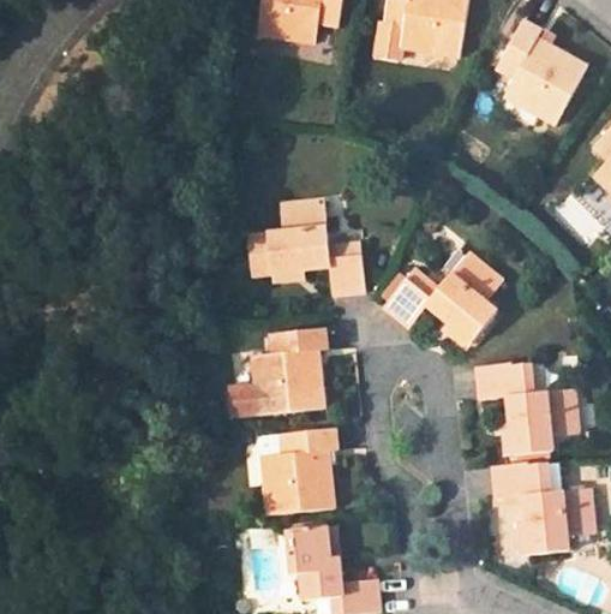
[(263,0),(257,39),(316,48),(319,28),(339,30),(343,0),(263,0)]
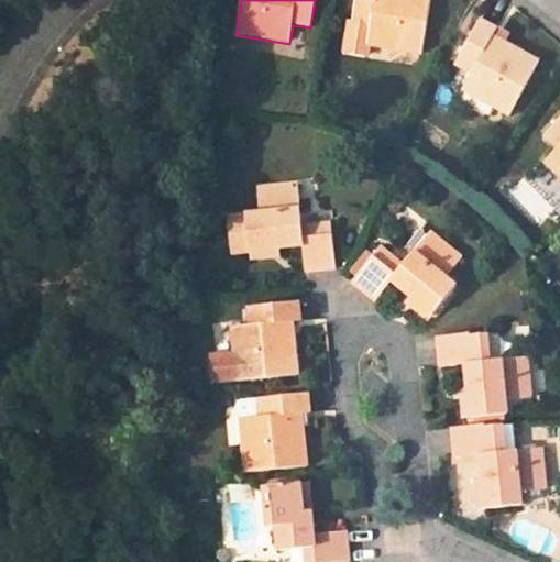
[(353,0),(350,25),(369,28),(366,45),(420,55),(429,0),(353,0)]
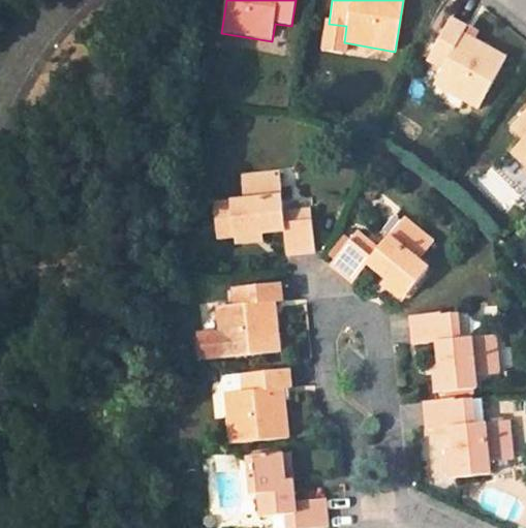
[(463,30),(450,22),(428,59),(441,67),(432,83),(476,109),(504,61),(471,41),(468,49),(457,41),(463,30)]
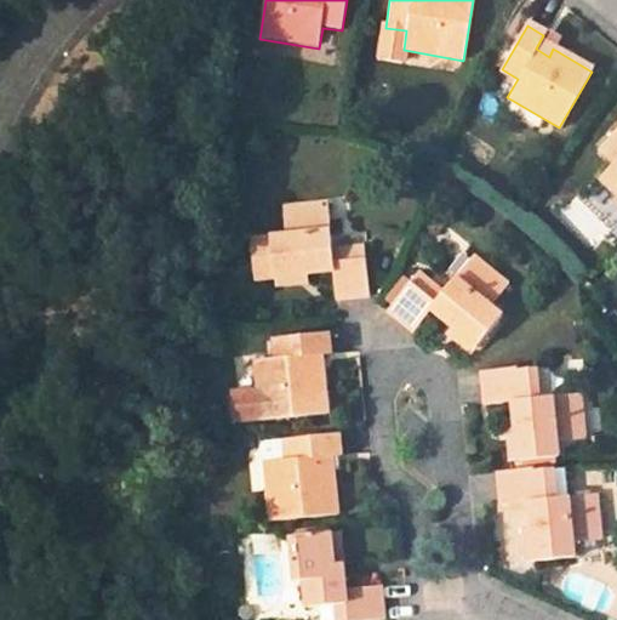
[(556,44),(543,35),(536,49),(549,57),(553,49),(556,44)]
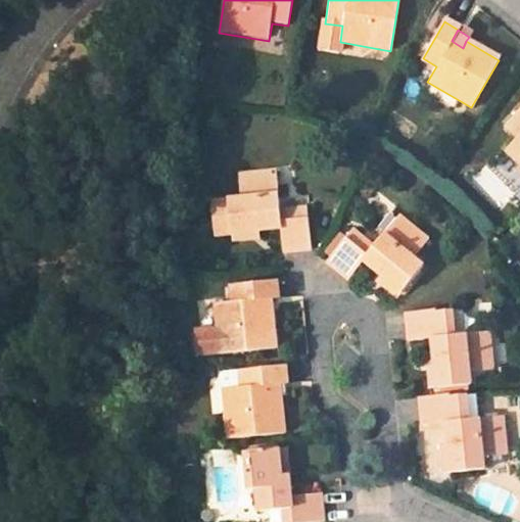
[(519,106),(503,124),(516,135),(502,149),(519,167),(519,106)]
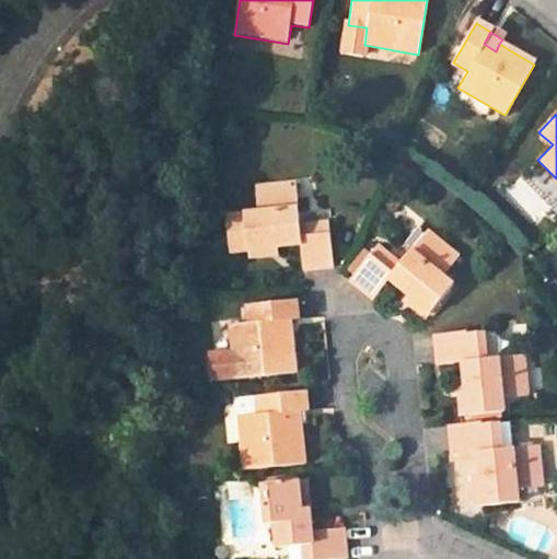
[(256,209),(228,211),(231,247),(247,246),(276,244),(301,243),(303,268),(315,266),(333,265),(327,220),(310,221),(300,221),(296,181),(254,183),(256,209)]
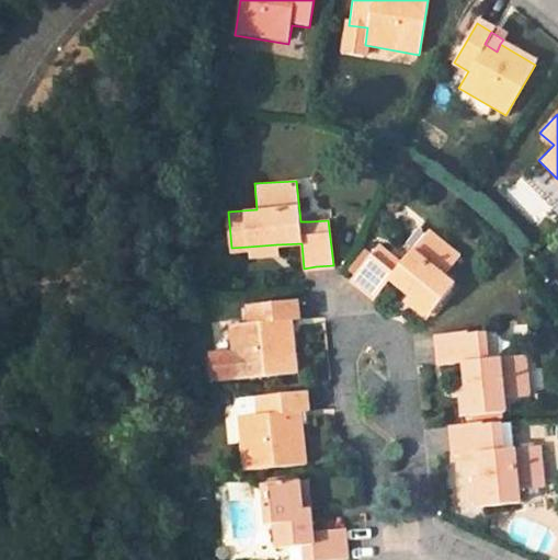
[(459,252),(426,226),(400,260),(394,269),(387,262),(393,254),(377,242),(349,277),(362,287),(373,296),(389,276),(409,292),(432,309),(454,281),(444,273),(459,252)]
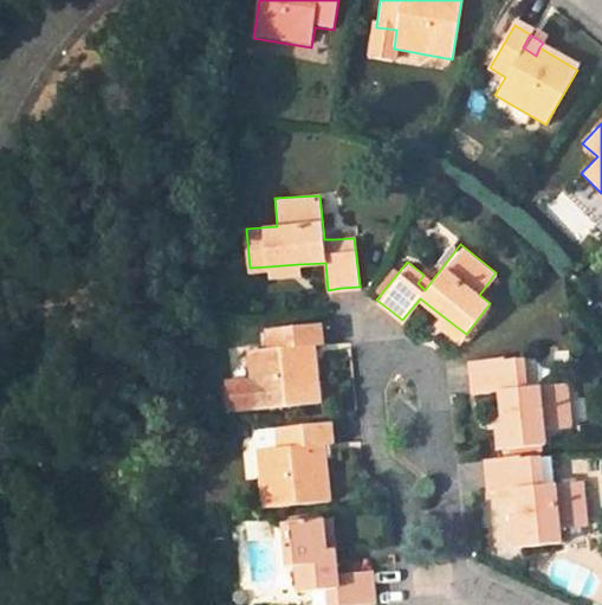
[(267,266),(269,275),(299,272),(298,264),(267,266)]
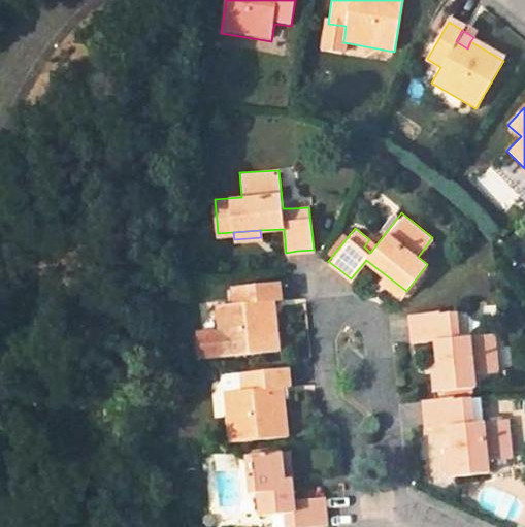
[(376,244),(369,239),(364,246),(370,253),(376,244)]
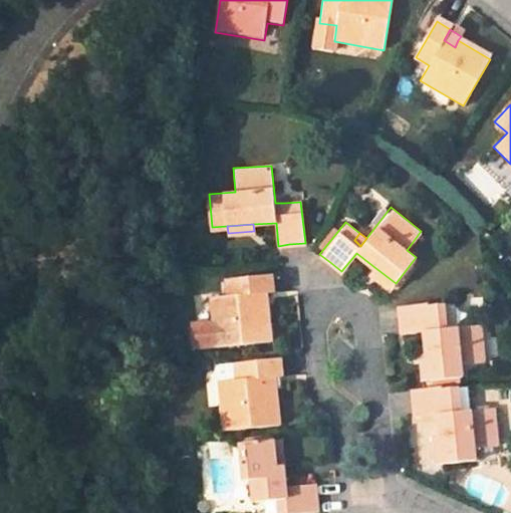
[(374,267),(370,272),(392,288),(396,283),(374,267)]
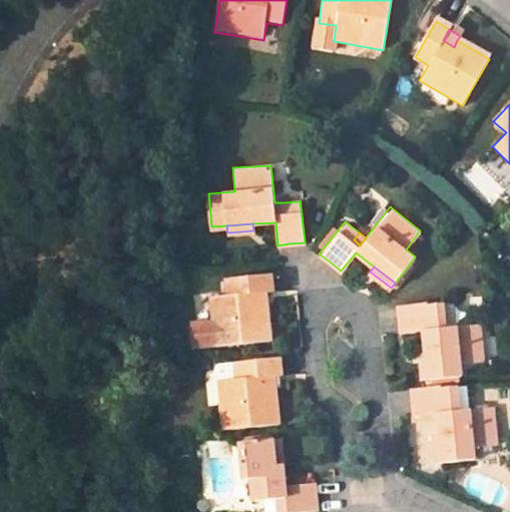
[(270,337),(267,301),(266,301),(261,302),(260,289),(273,288),(272,272),(228,275),(229,292),(213,293),(215,317),(193,318),(195,341),(217,340),(217,342),(270,337)]
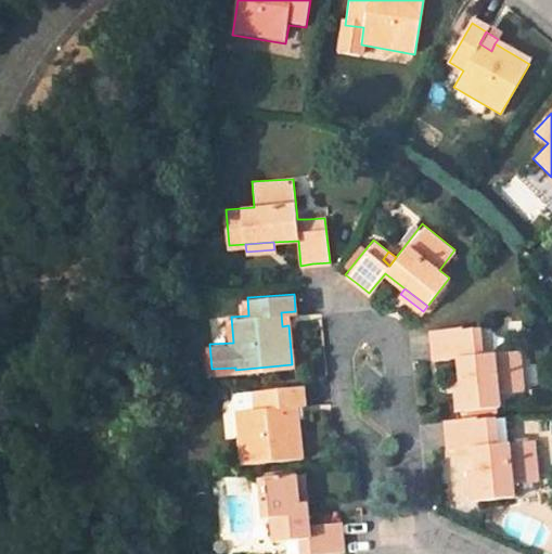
[(296,325),(296,313),(295,311),(281,312),(282,326),(287,325),(289,325),(296,325)]
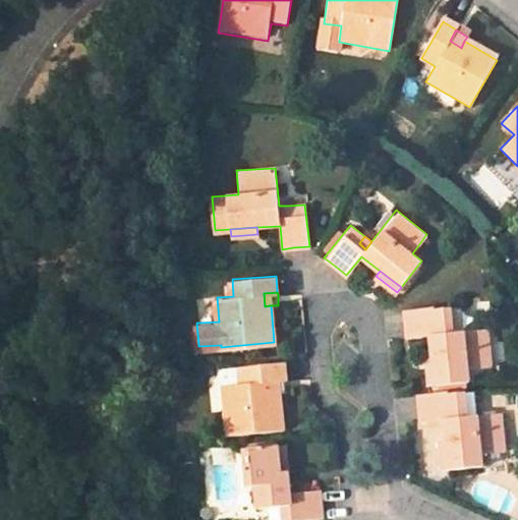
[(493,367),(490,330),(449,333),(438,334),(438,324),(449,324),(447,306),(407,309),(409,337),(430,335),(434,358),(436,384),(470,382),(469,368),(493,367)]
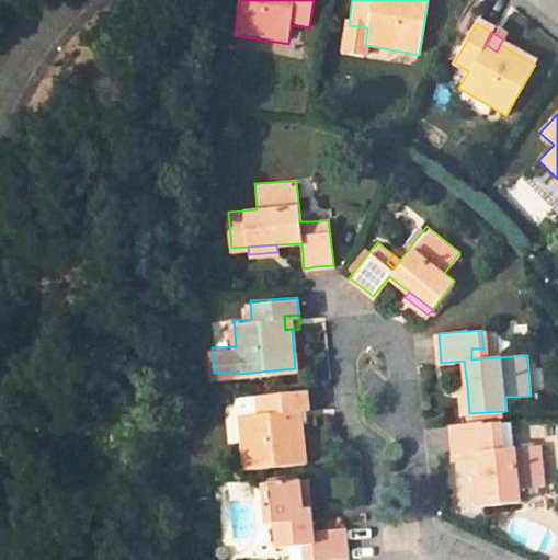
[(484,358),(484,349),(471,349),(471,360),(484,358)]
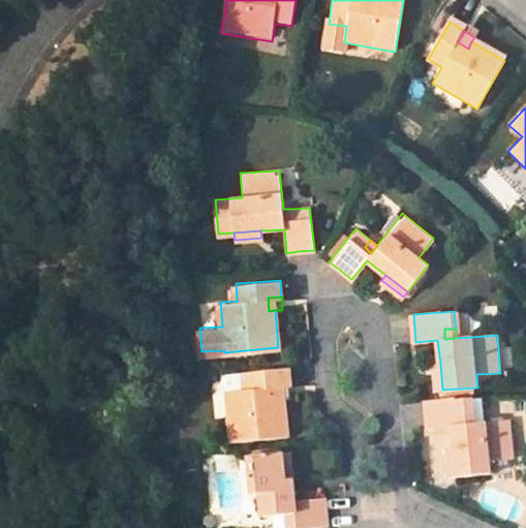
[(440,364),(434,365),(436,391),(442,390),(440,364)]
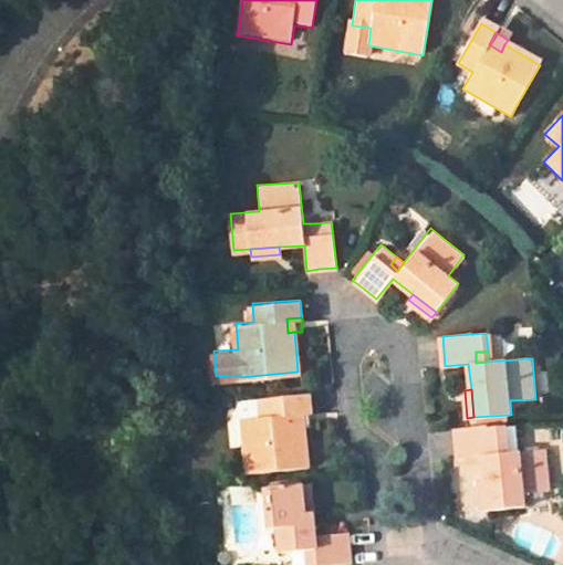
[(303,425),(301,411),(306,410),(308,410),(305,394),(259,398),(261,415),(244,416),(249,470),(306,467),(303,425)]
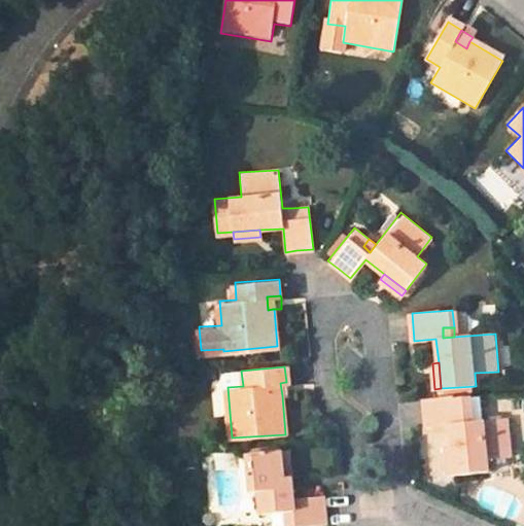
[(510,461),(509,421),(468,424),(458,424),(457,415),(467,415),(465,395),(424,399),(427,427),(449,426),(451,450),(453,476),(486,474),(485,462),(510,461)]
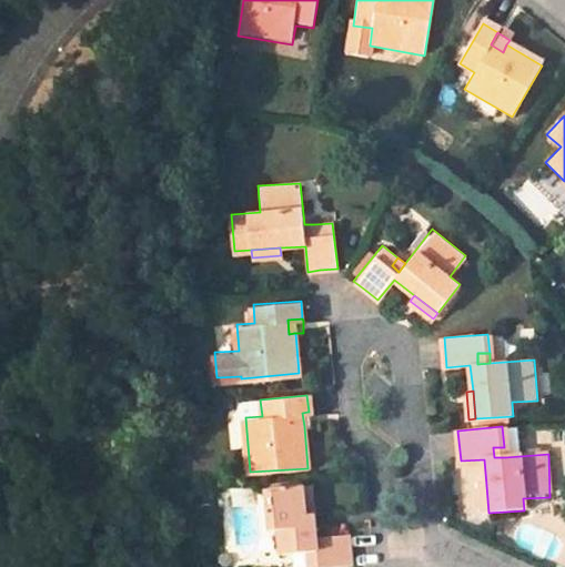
[(505,457),(504,447),(493,447),(494,457),(505,457)]
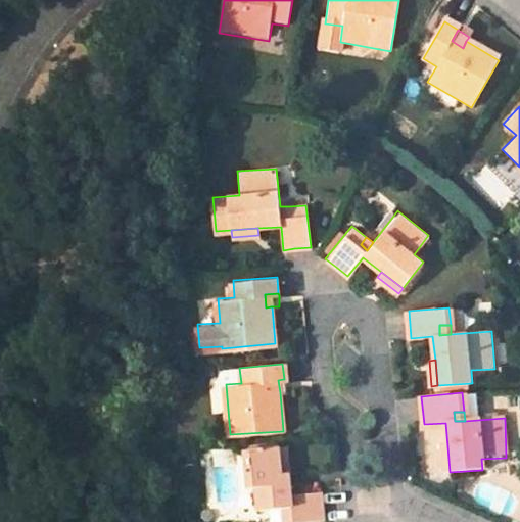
[(325,521),(322,493),(291,494),(290,482),(281,483),(278,448),(245,451),(248,488),(256,488),(260,510),(282,509),(291,508),(292,521),(325,521)]
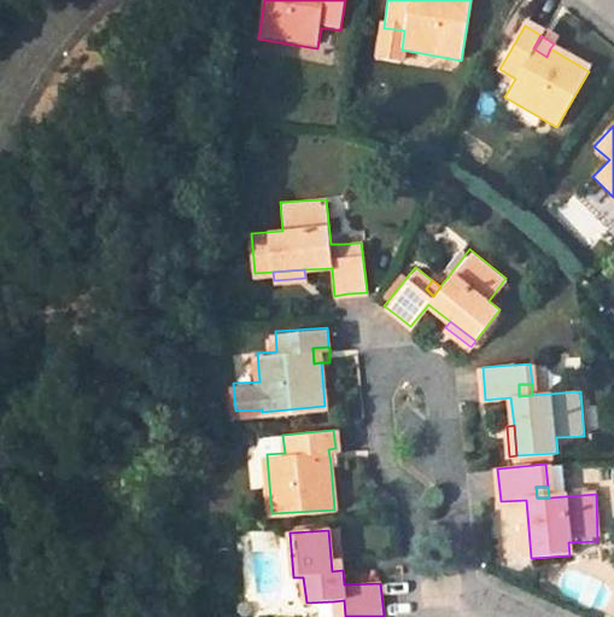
[(338,530),(328,530),(332,571),(343,570),(338,530)]
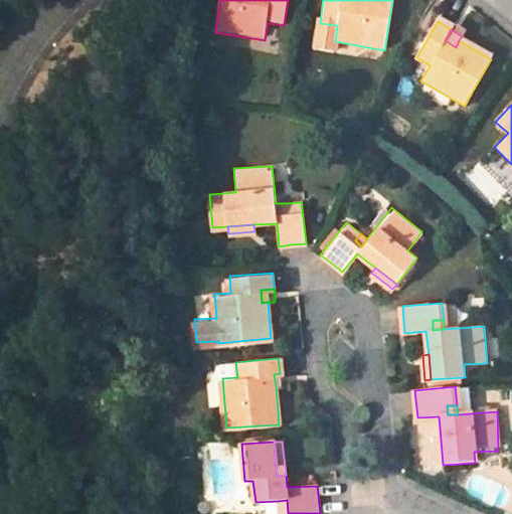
[(278,501),(279,513),(288,513),(287,500),(278,501)]
